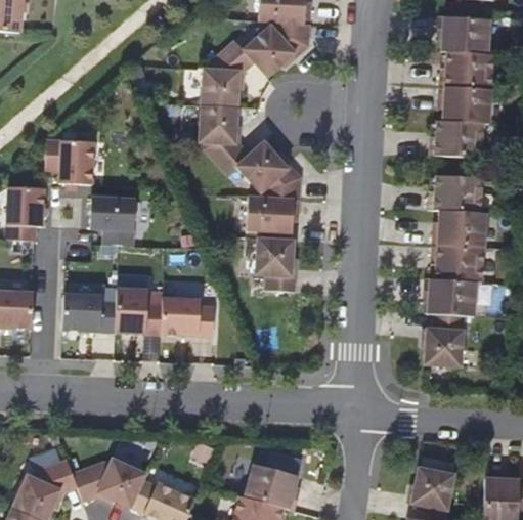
[(0,0),(0,30),(19,32),(23,0),(0,0)]
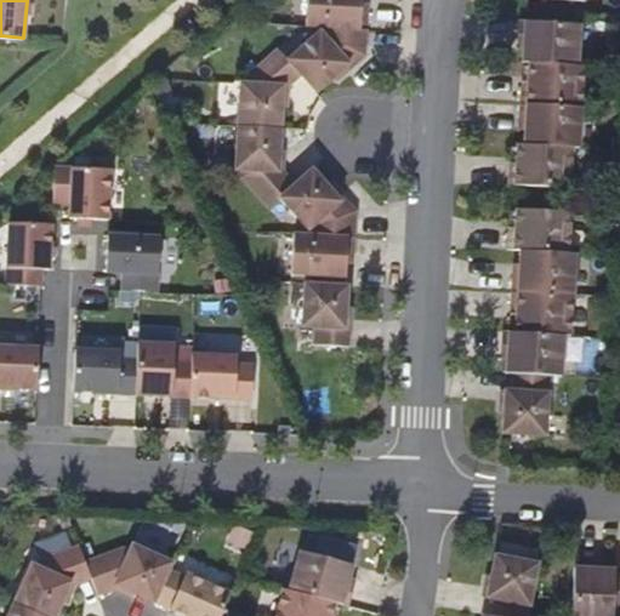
[(308,0),(305,29),(365,36),(365,0),(308,0)]
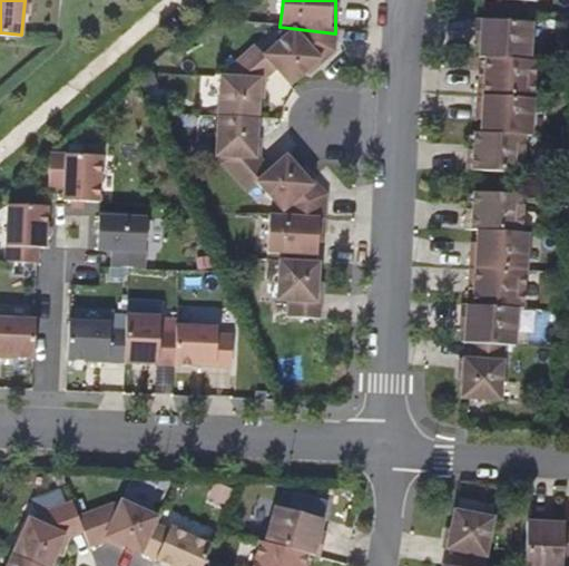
[(531,20),(476,16),(476,33),(481,33),(481,41),(480,55),(487,55),(486,67),(484,76),(479,75),(477,108),(482,109),(481,117),(480,129),(474,129),(474,142),(474,150),(468,149),(467,166),(522,171),(525,132),(530,133),(535,58),(529,57),(531,20)]
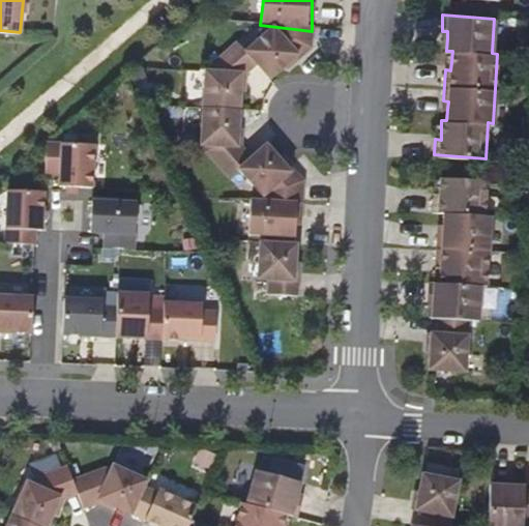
[(313,35),(272,31),(246,52),(272,81),(314,49),(313,35)]
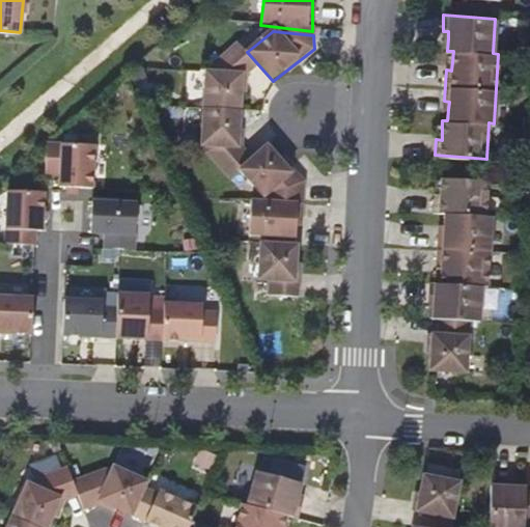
[(245,72),(205,70),(199,145),(228,178),(240,173),(266,199),(293,172),(269,143),(252,158),(242,153),(245,72)]
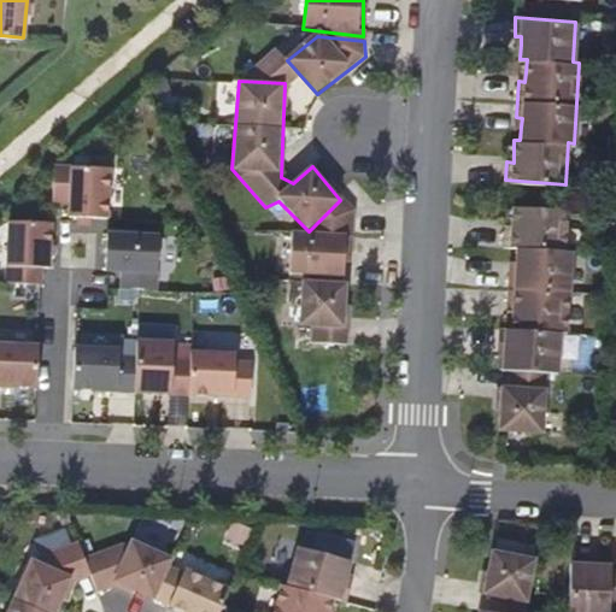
[(113,169),(71,168),(68,217),(112,221),(113,169)]
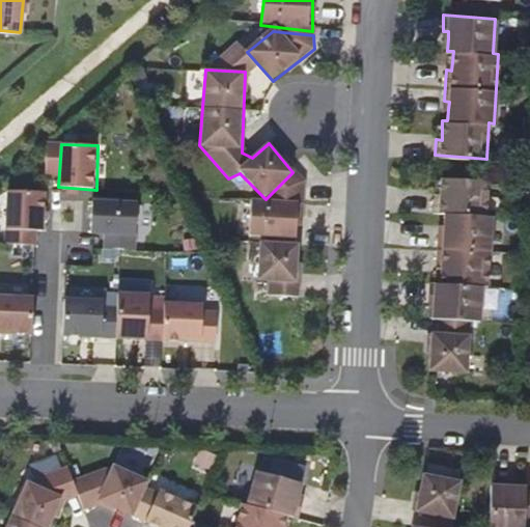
[(489,178),(442,176),(442,188),(441,195),(436,195),(435,211),(445,212),(444,223),(444,230),(439,230),(437,261),(442,262),(442,270),(442,282),(431,281),(430,297),(436,297),(436,305),(435,316),(440,316),(439,332),(434,331),(431,350),(430,368),(467,370),(470,319),(480,320),(483,284),(489,284),(491,249),(492,214),(486,214),(489,178)]
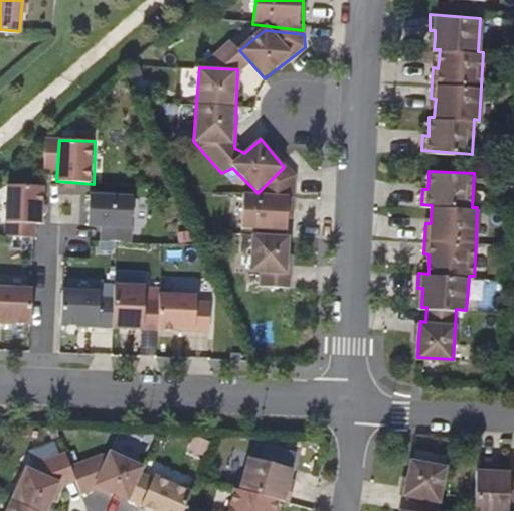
[(27,183),(9,184),(5,239),(41,241),(44,186),(27,183)]
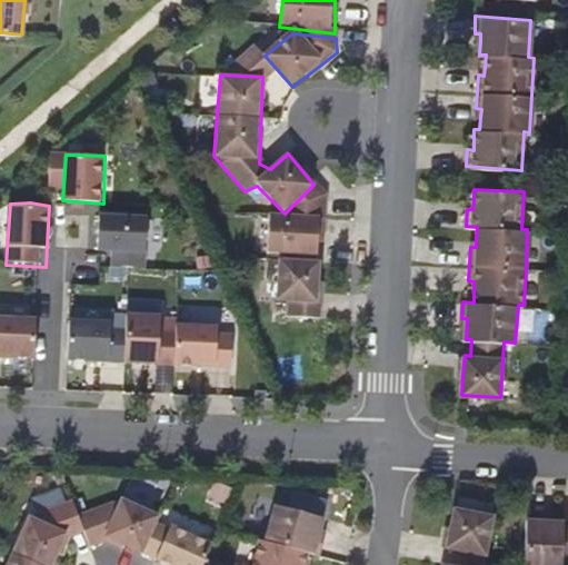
[(142,216),(96,212),(95,250),(146,255),(142,216)]
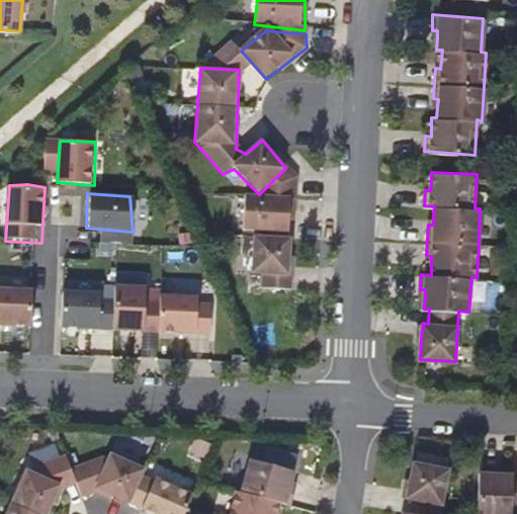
[(289,196),(246,193),(243,232),(253,232),(287,234),(289,196)]
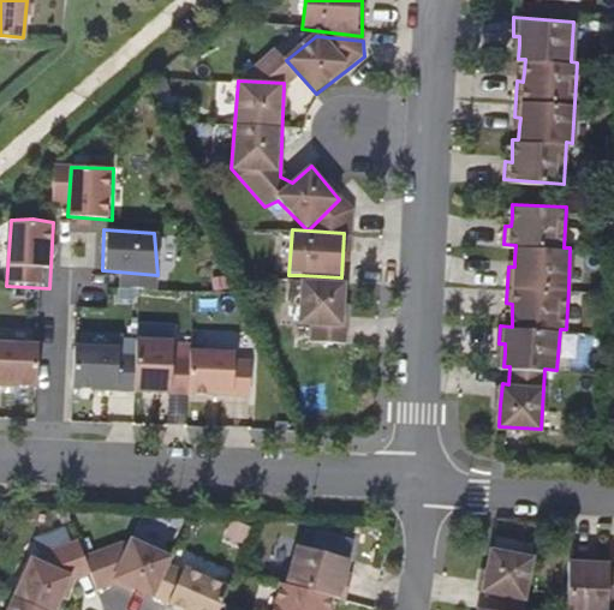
[(349,279),(300,275),(298,328),(311,328),(309,339),(349,341),(349,279)]
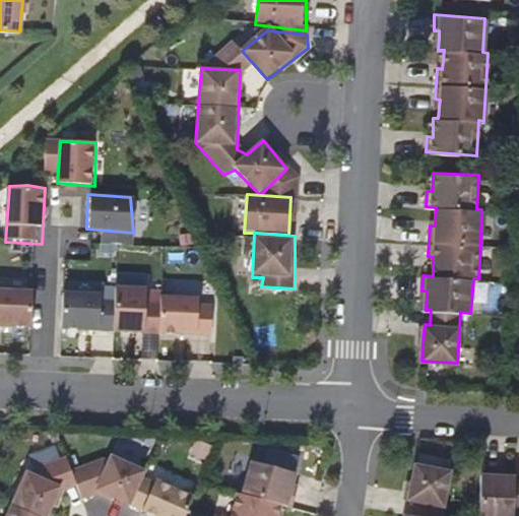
[(114,281),(66,279),(62,333),(112,333),(114,281)]
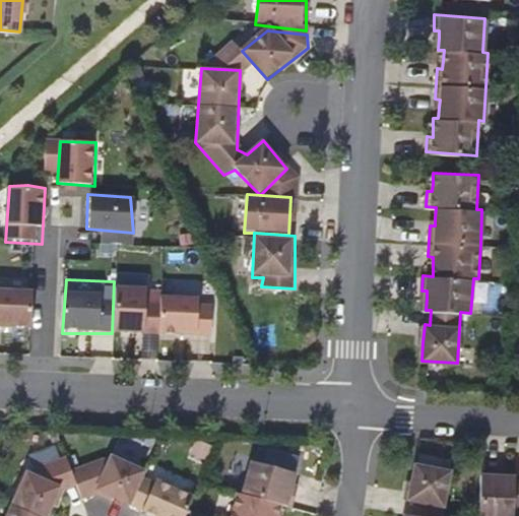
[(30,289),(0,287),(0,327),(29,329),(30,289)]
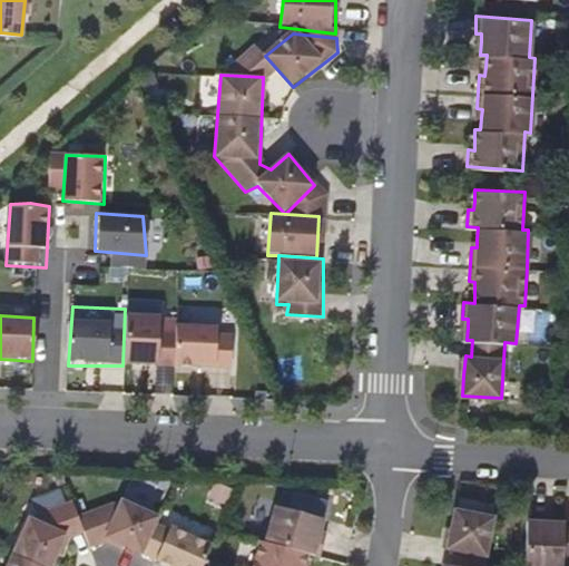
[(159,315),(131,318),(128,363),(163,368),(172,366),(169,339),(159,339),(159,315)]
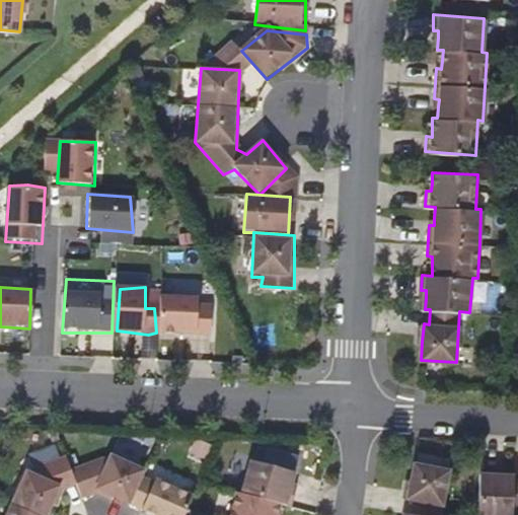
[(199,297),(161,296),(160,338),(210,336),(210,304),(198,304),(199,297)]
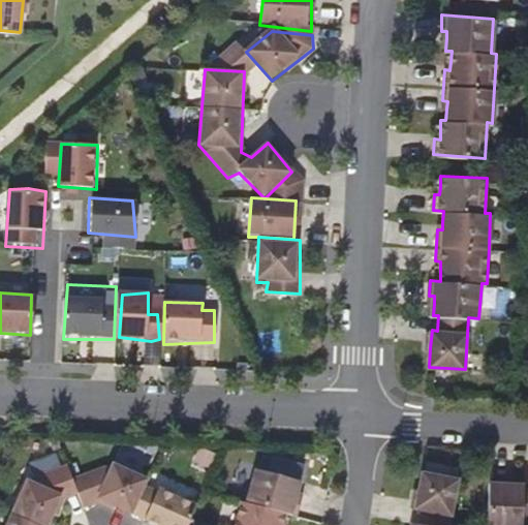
[(267,468),(256,466),(247,499),(242,498),(234,524),(282,524),(283,522),(286,511),(298,514),(302,498),(297,497),(298,490),(305,462),(271,453),(267,468)]
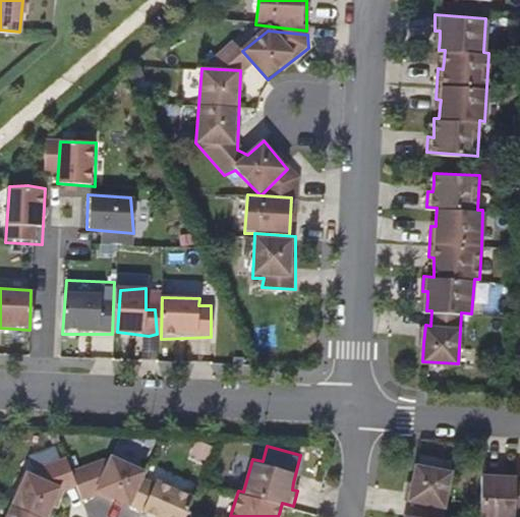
[(26,471),(5,516),(46,516),(53,503),(60,486),(64,487),(76,483),(82,497),(96,493),(97,490),(113,497),(161,516),(184,516),(194,495),(156,478),(155,480),(141,474),(145,468),(111,454),(110,459),(105,457),(71,469),(66,455),(34,468),(32,473),(26,471)]
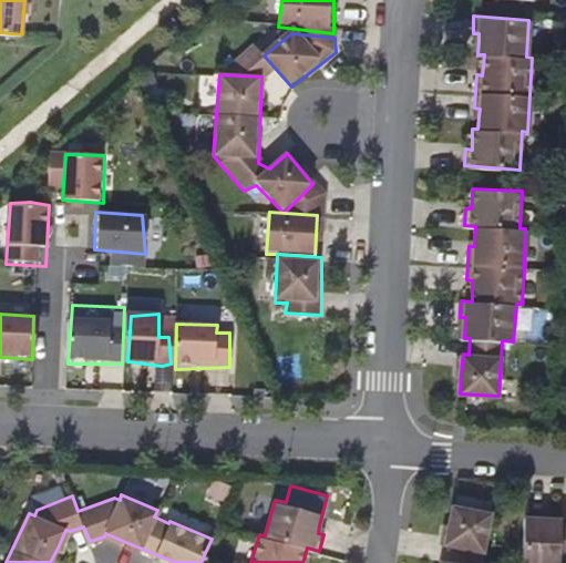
[(481,562),(492,512),(453,503),(449,523),(444,543),(452,544),(449,560),(442,558),(440,562),(481,562)]
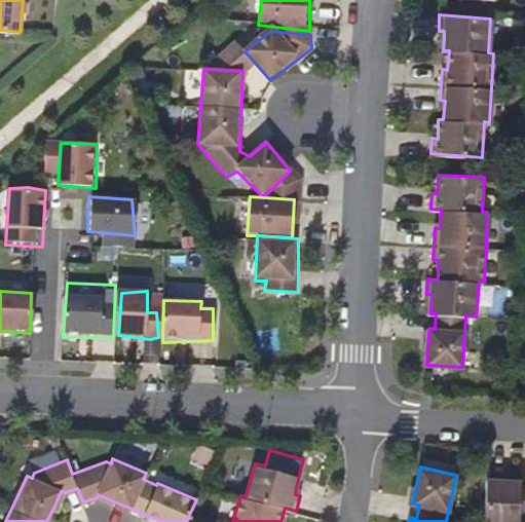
[(521,479),(487,478),(485,521),(520,521),(520,517),(521,479)]
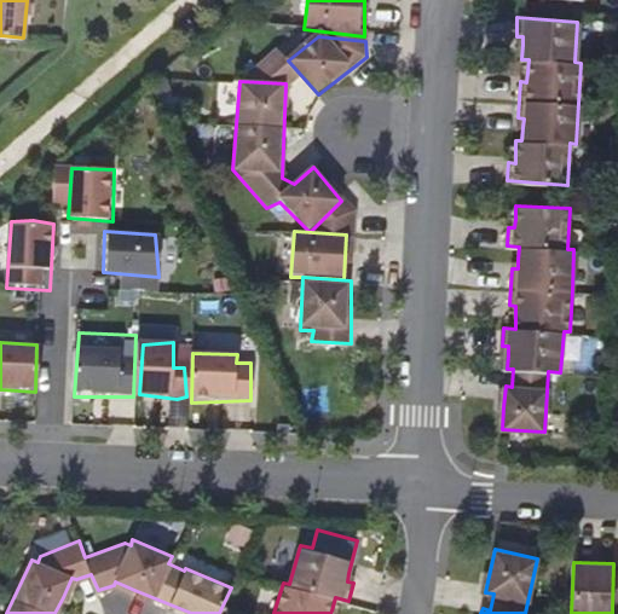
[(76,579),(71,578),(63,597),(68,600),(76,579)]
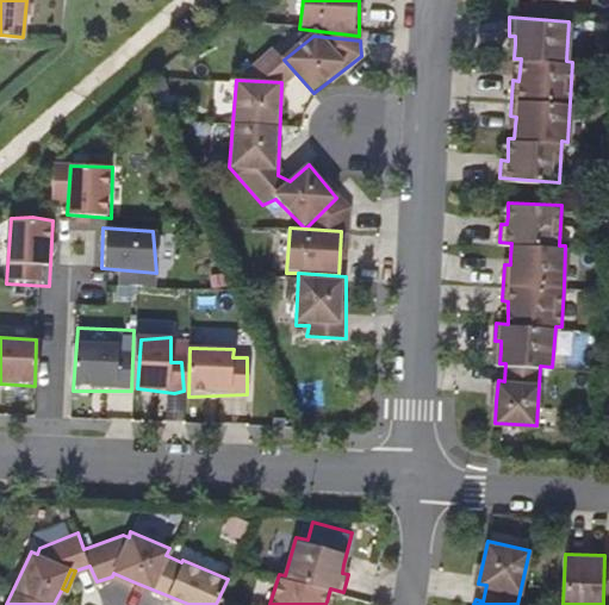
[(113,573),(112,577),(131,585),(132,581),(113,573)]
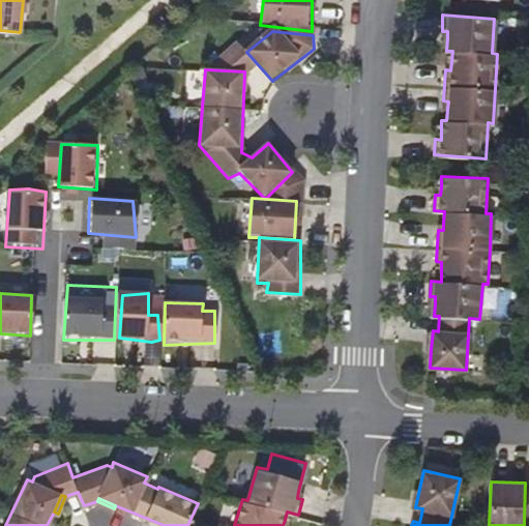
All buildings are outlined.
